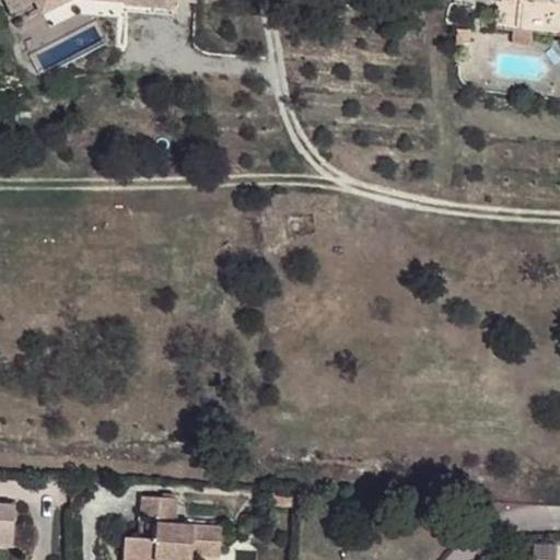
[(559,9),(559,0),(514,0),(514,9),(559,9)]
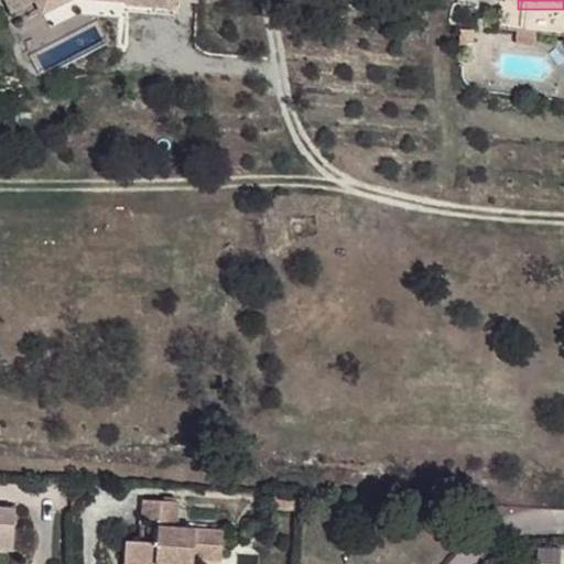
[(475,39),(475,21),(459,20),(459,39),(475,39)]
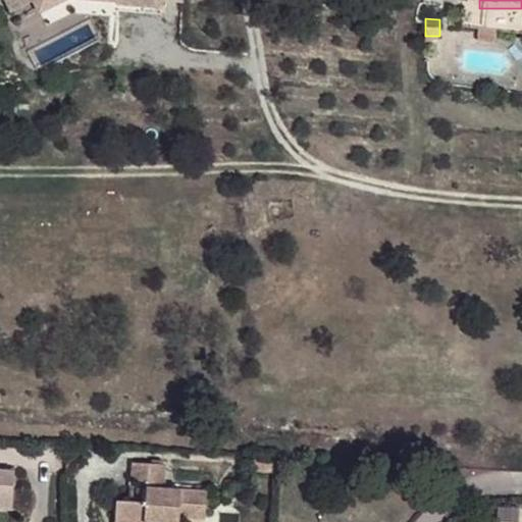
[(207,488),(165,485),(166,463),(135,461),(134,479),(149,479),(148,501),(117,499),(115,521),(145,521),(145,520),(180,521),(181,516),(205,517),(207,488)]
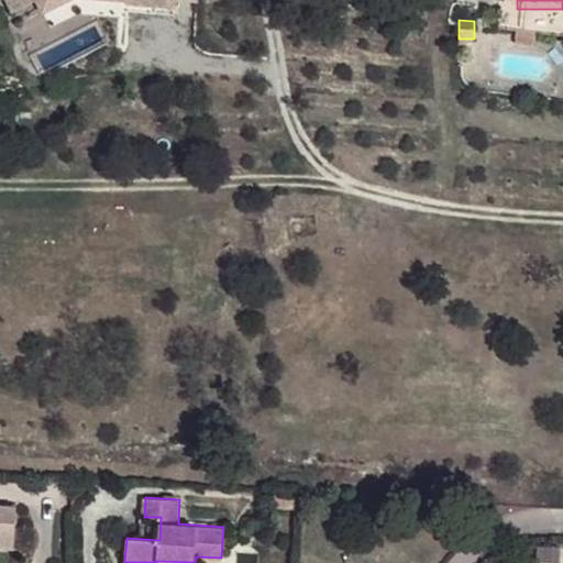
[(0,544),(13,545),(17,507),(0,506),(0,544)]
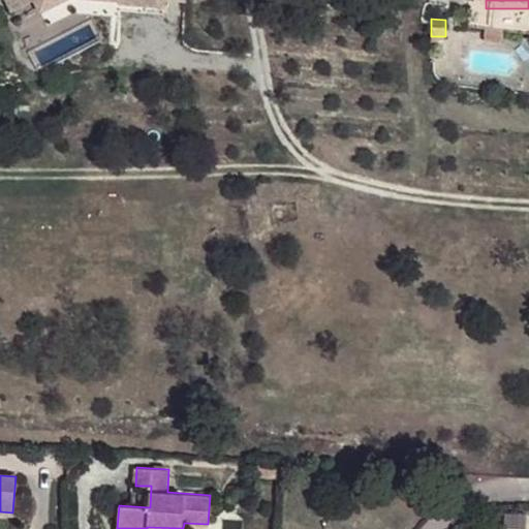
[(528,528),(528,527),(528,517),(502,515),(500,528),(528,528)]
